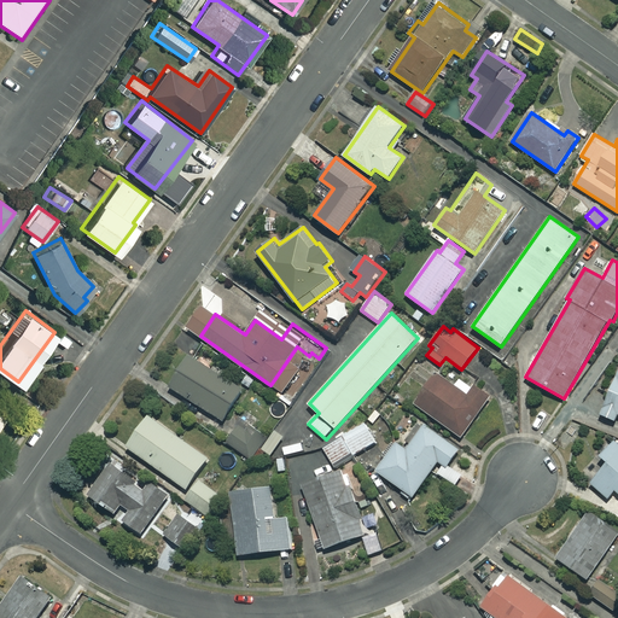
[(243,389),(188,356),(170,386),(225,420),(243,389)]
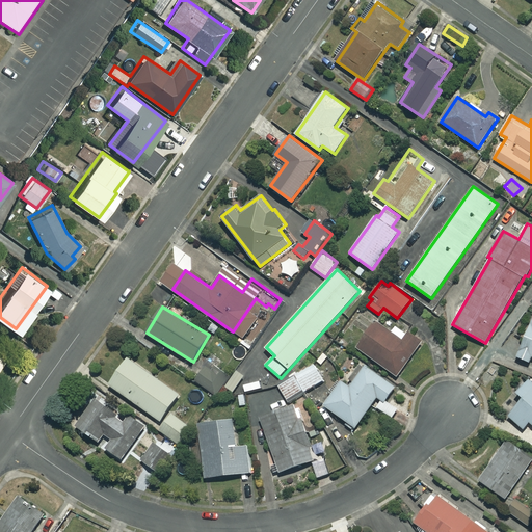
[(393,331),(375,320),(356,347),(397,376),(422,341),(398,324),(393,331)]
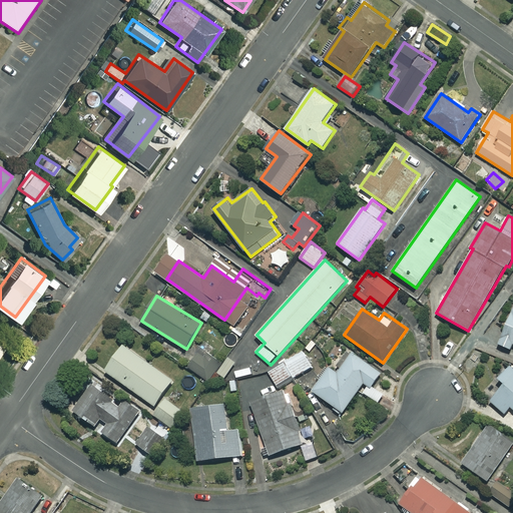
[(512,311),(499,344),(511,349),(512,345),(512,311)]
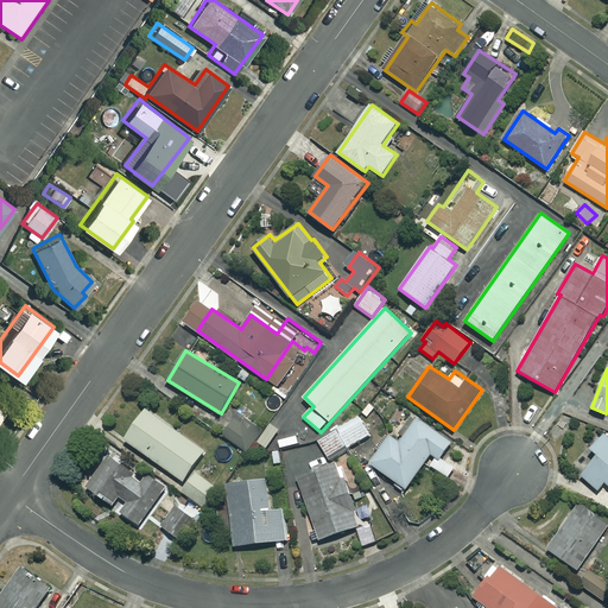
[(206,450),(146,409),(126,439),(184,480),(206,450)]
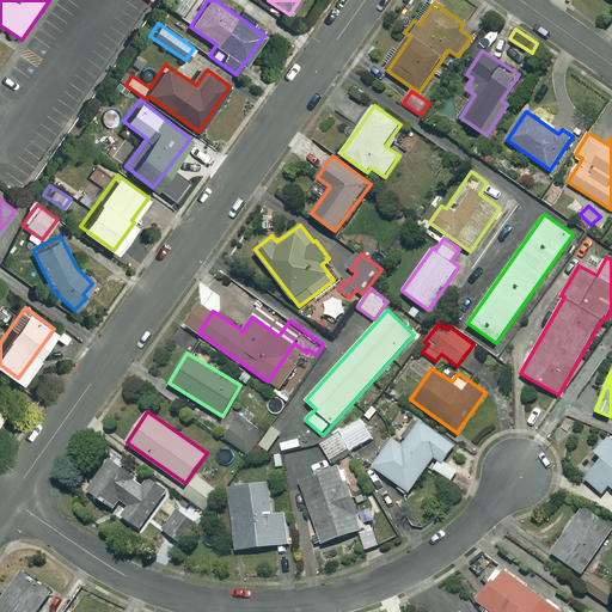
[(265,434),(240,416),(225,438),(249,454),(258,442),(269,451),(282,433),(271,426),(265,434)]
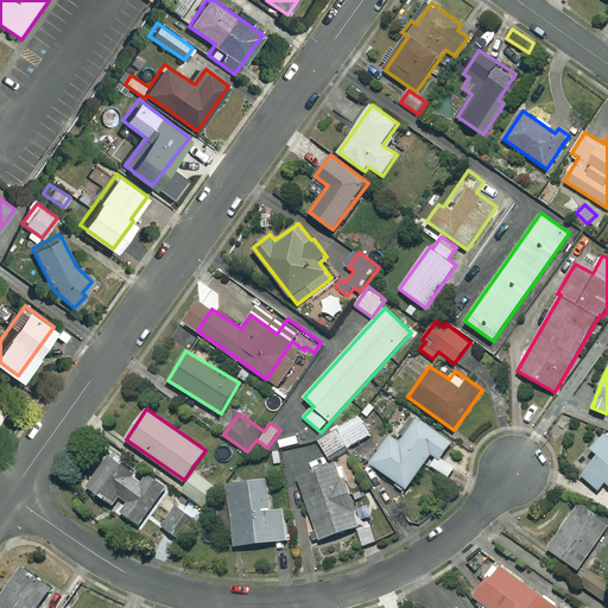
[(571,418),(563,413),(551,430),(558,436),(571,418)]
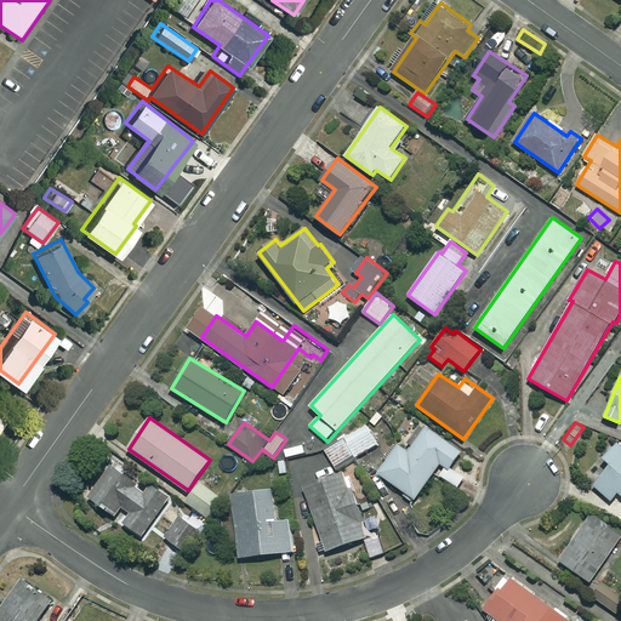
[(355,459),(379,444),(368,426),(326,450),(336,467),(353,456),(355,459)]
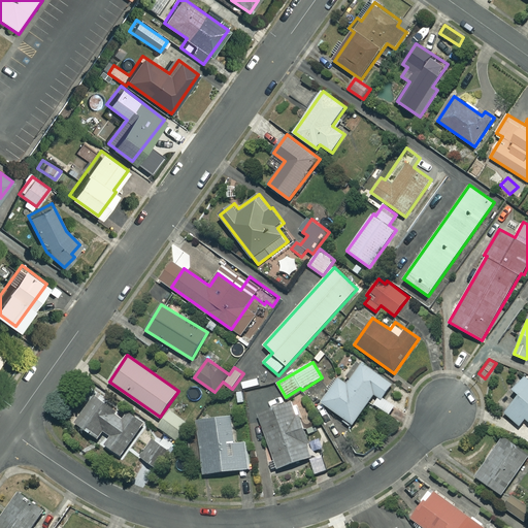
[(395,404),(384,396),(392,384),(362,362),(347,383),(339,378),(322,402),(353,424),(370,400),(389,414),(395,404)]
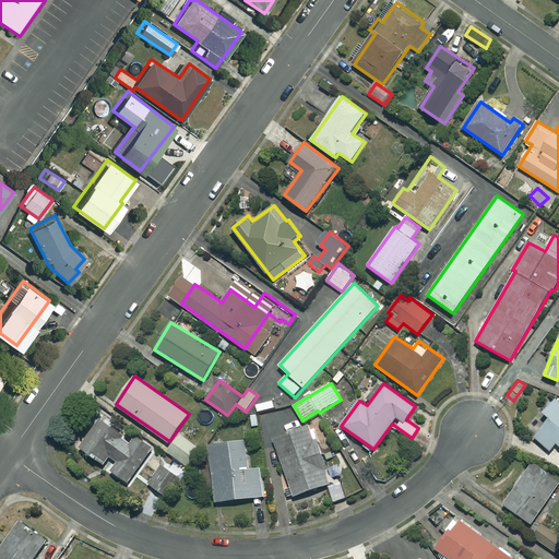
[(558,400),(556,397),(543,412),(550,417),(534,436),(550,450),(557,442),(558,444),(558,400)]
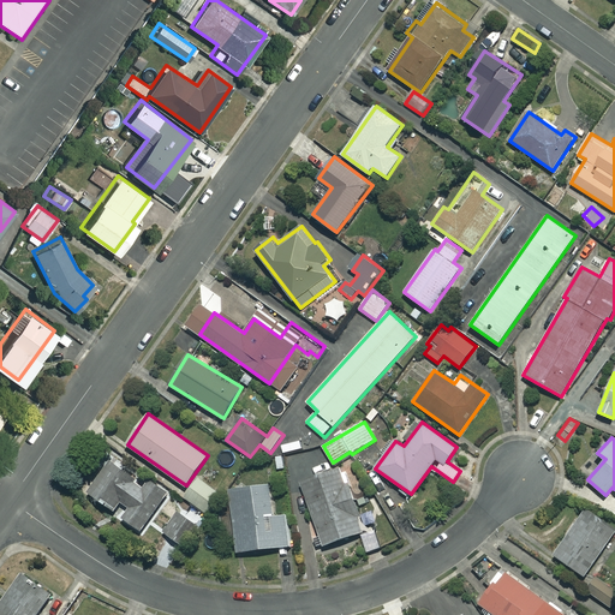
[(300,440),(282,446),(284,454),(303,449),(300,440)]
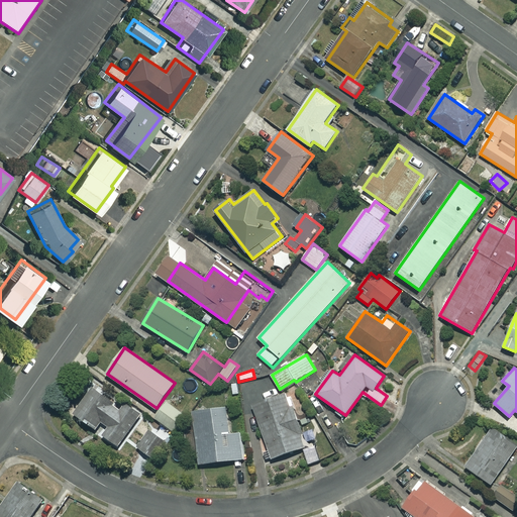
[(123,408),(94,387),(75,413),(96,429),(102,421),(109,426),(103,434),(118,445),(141,414),(126,403),(123,408)]
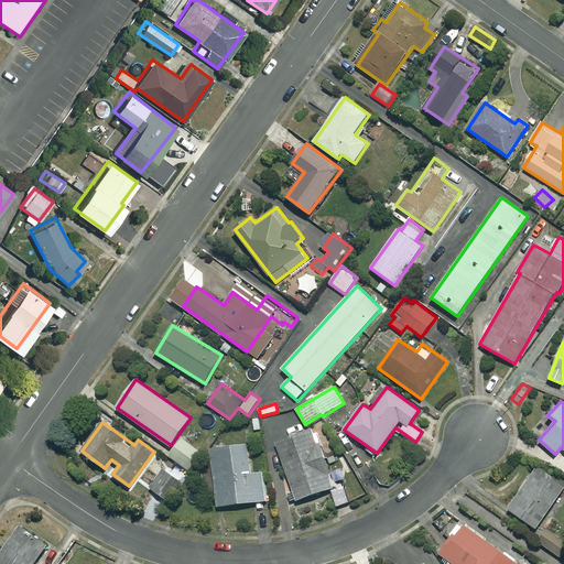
[(286,492),(290,502),(334,487),(314,430),(277,443),(293,489),(286,492)]
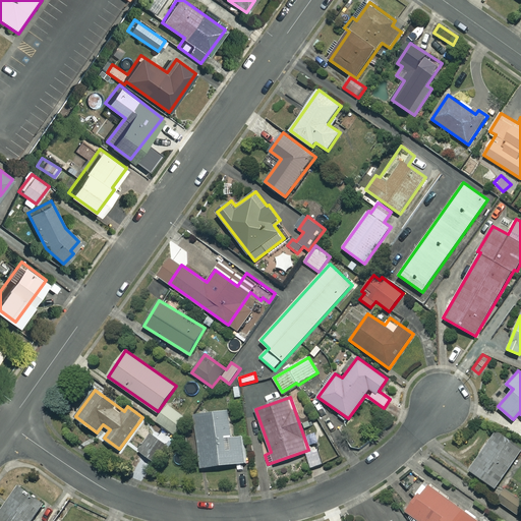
[(186,418),(168,405),(156,420),(175,433),(186,418)]
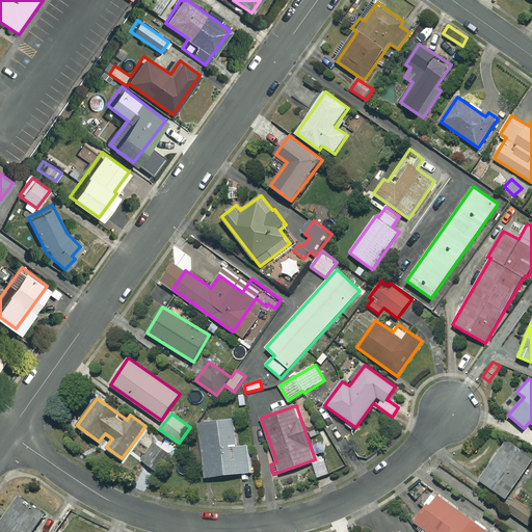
[(251,472),(248,445),(251,445),(249,432),(236,434),(234,419),(198,423),(206,478),(251,472)]
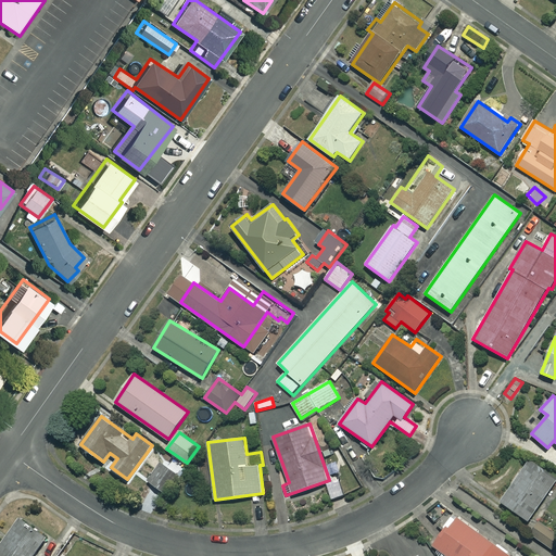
[(521,464),(514,456),(504,468),(512,475),(521,464)]
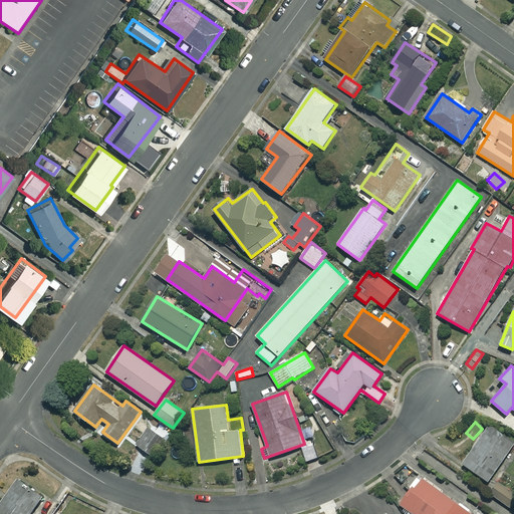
[(513,445),(513,440),(490,425),(464,465),(491,482),(485,491),(511,507),(513,502),(513,490),(494,478),(513,445)]
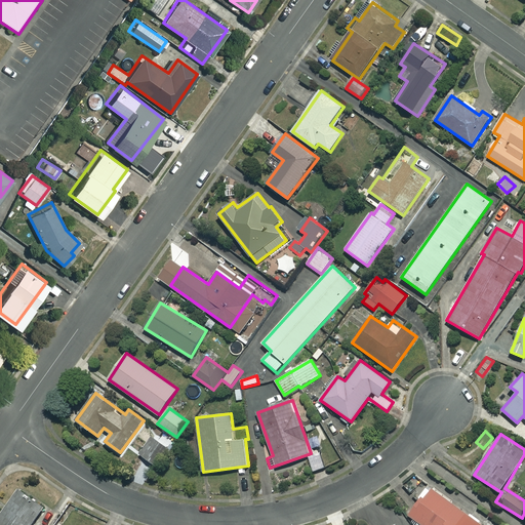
[(167,448),(154,438),(140,453),(154,465),(167,448)]
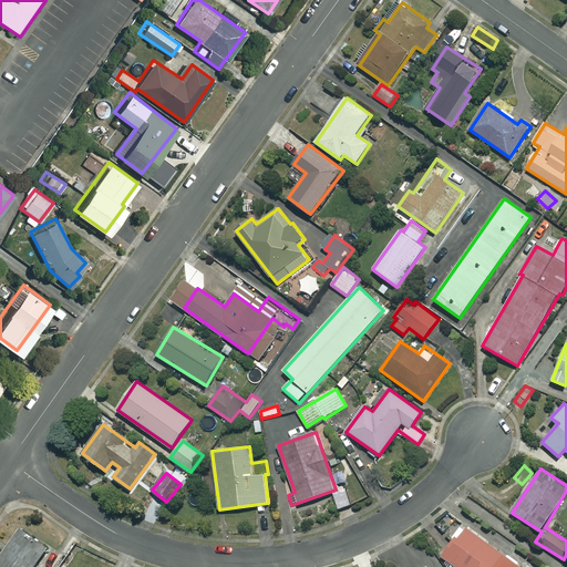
[(346,488),(333,492),(338,508),(350,505),(346,488)]
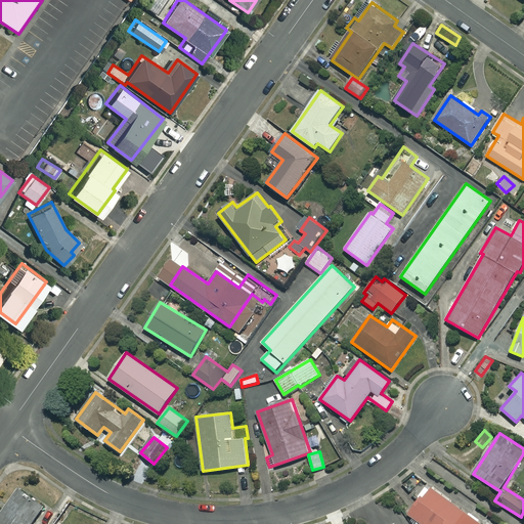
[(482,523),(431,485),(409,514),(422,523),(482,523)]
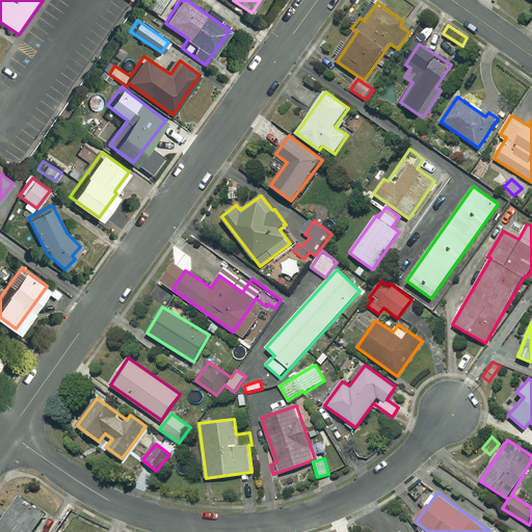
[(0,531),(32,531),(45,515),(19,497),(0,524),(0,531)]
